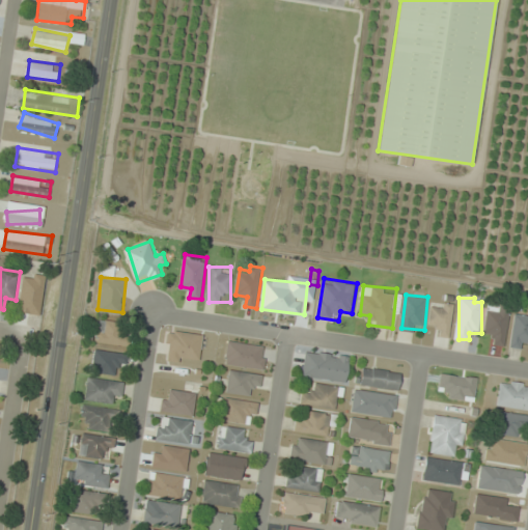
[(431,304),(433,326),(439,325),(441,336),(454,335),(451,302),(431,304)]
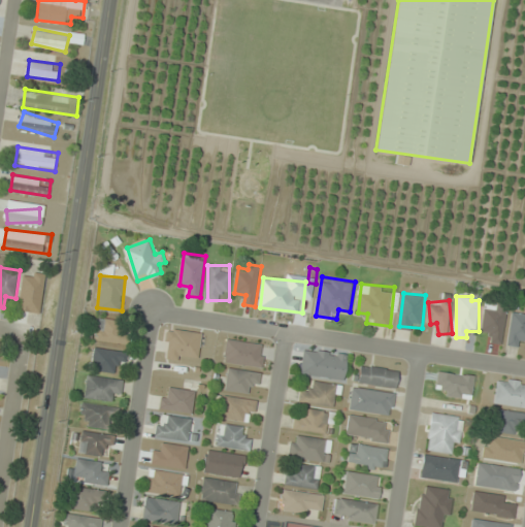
[(506,341),(503,310),(484,313),(486,331),(492,330),(493,342),(506,341)]
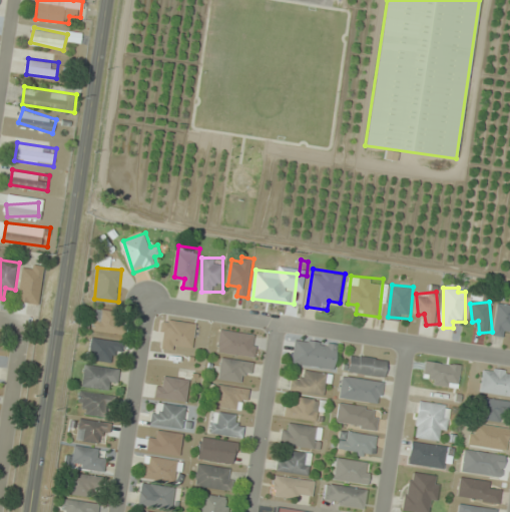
[(493,334),(509,337),(509,304),(499,302),(493,334)]
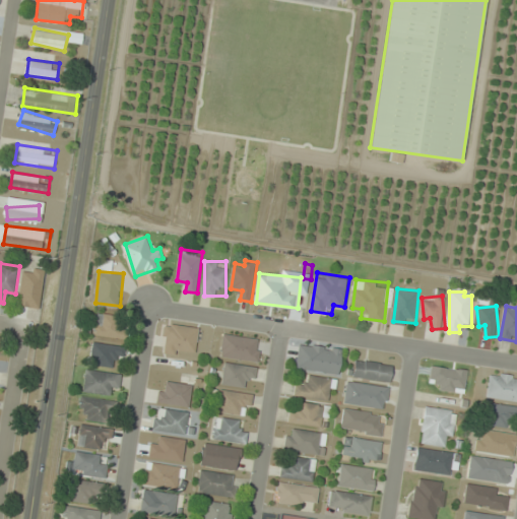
[(94,332),(120,339),(125,320),(100,314),(94,332)]
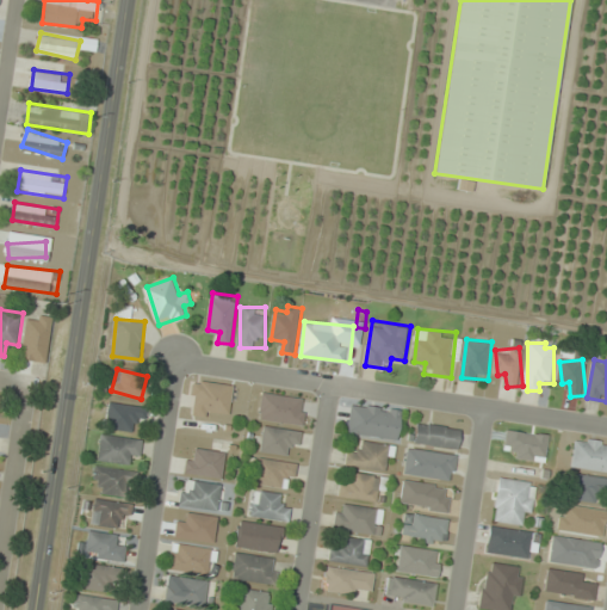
[(235,384),(194,379),(190,413),(230,419),(235,384)]
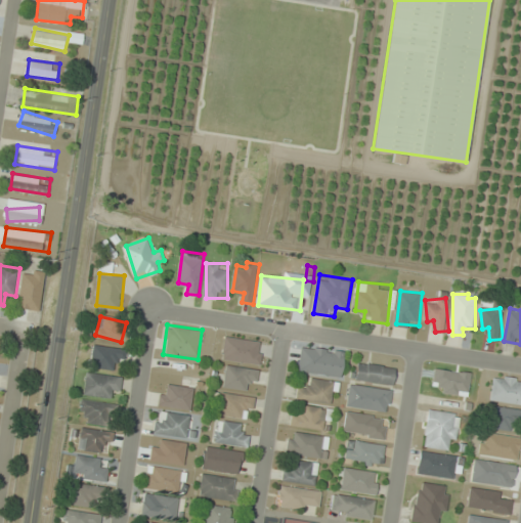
[(261,364),(265,342),(226,335),(222,357),(261,364)]
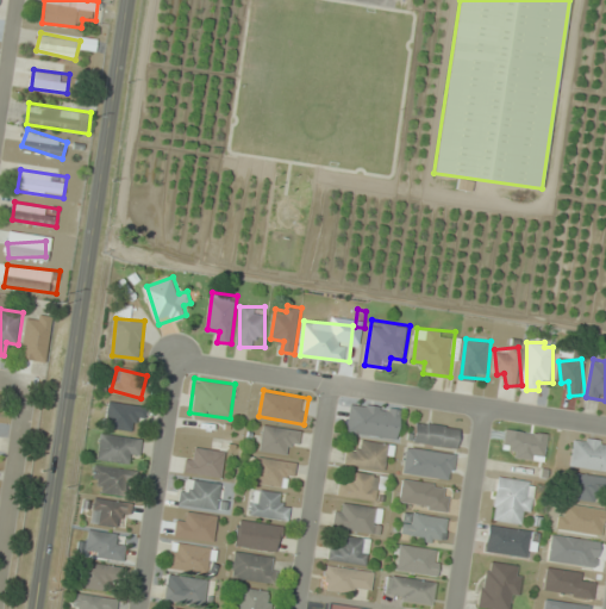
[(399,439),(404,409),(351,402),(347,432),(399,439)]
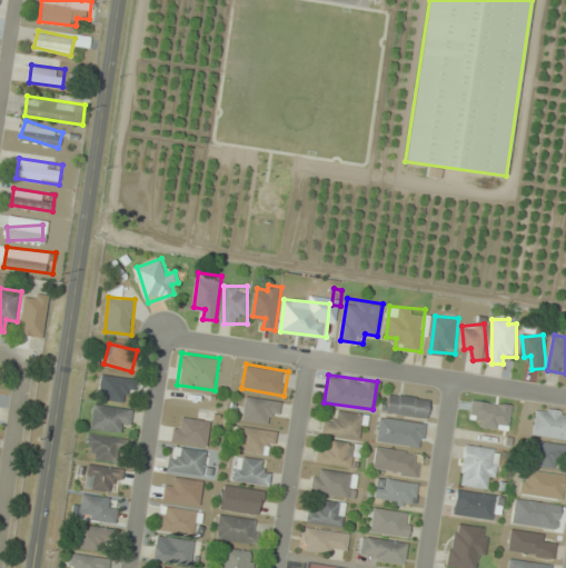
[(432,398),(390,394),(388,412),(429,418),(432,398)]
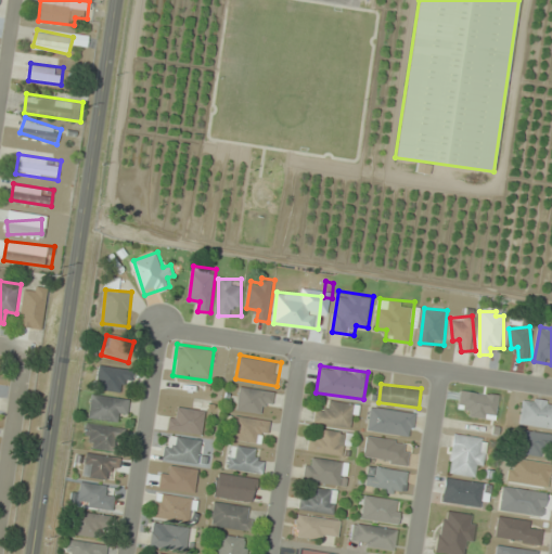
[(276,390),(241,386),(238,410),(261,412),(262,400),(274,402),(276,390)]
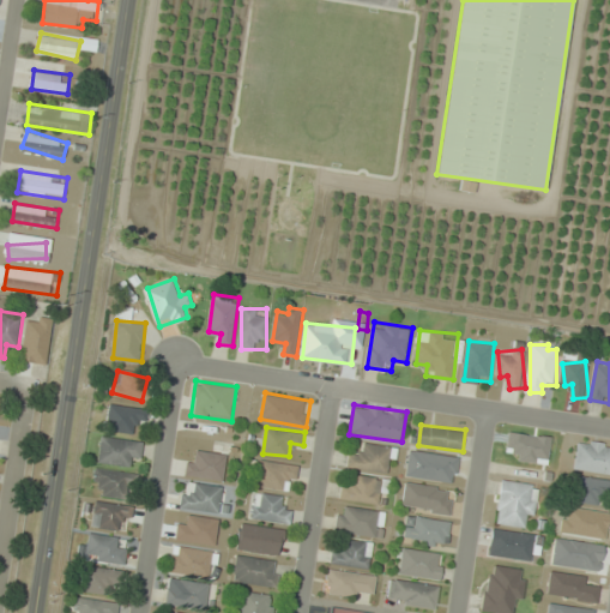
[(507,458),(550,463),(553,436),(511,432),(507,458)]
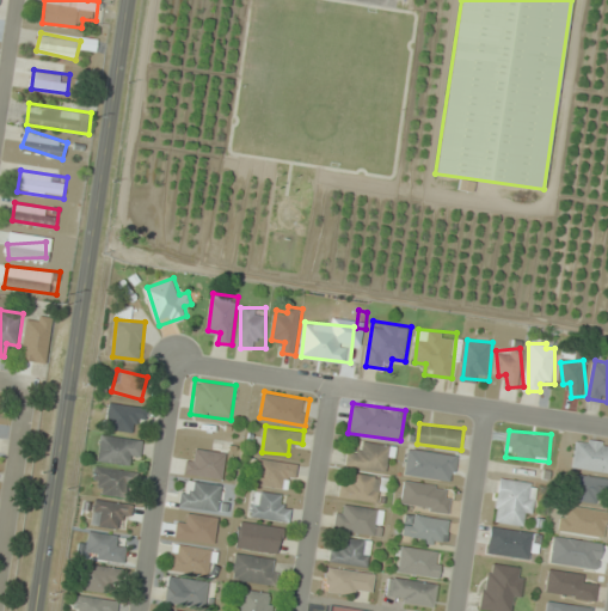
[(102,462),(142,462),(142,437),(102,437),(102,462)]
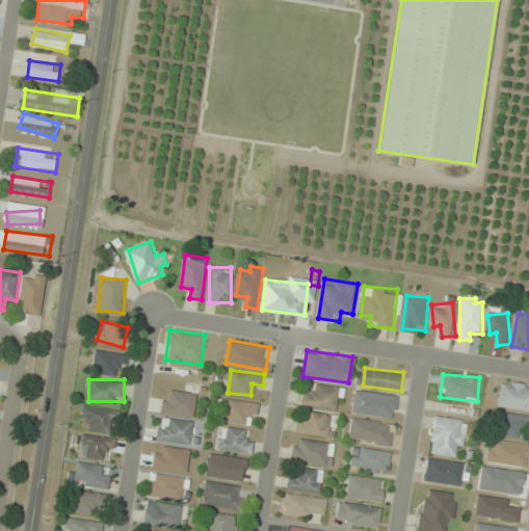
[(528,383),(502,380),(500,406),(528,408),(528,383)]
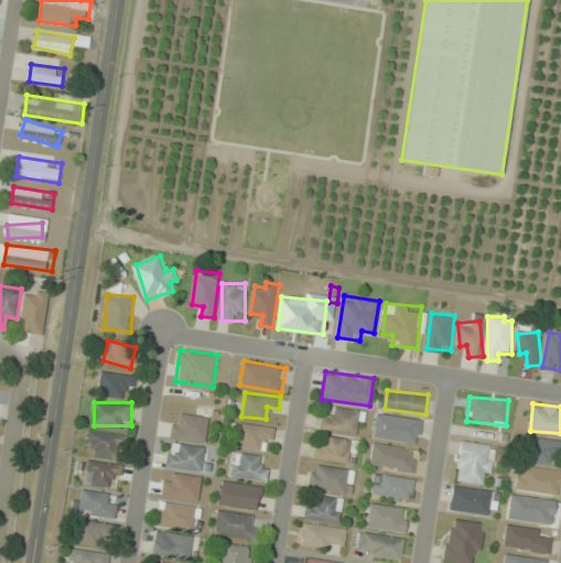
[(363,410),(335,405),(334,418),(323,417),(321,429),(359,434),(363,410)]
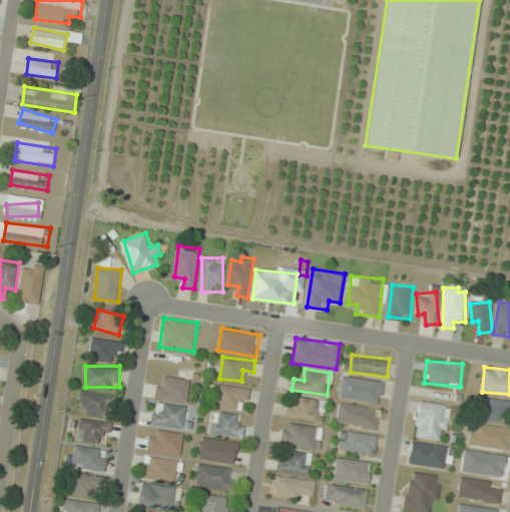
[(156,397),(188,400),(190,379),(167,376),(166,386),(157,385),(156,397)]
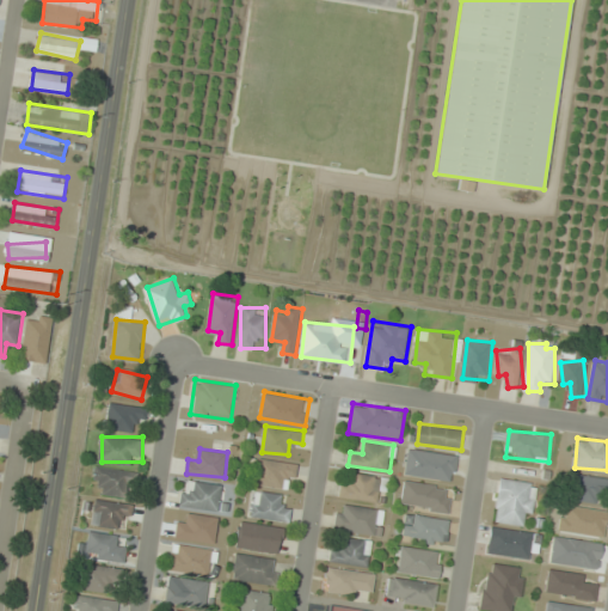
[(406,475),(455,481),(459,454),(410,448),(406,475)]
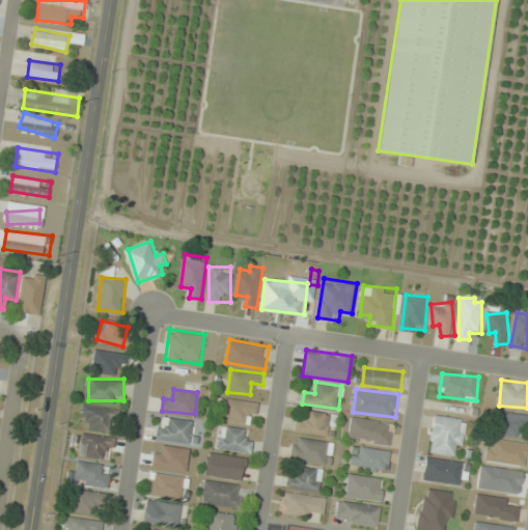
[(259,403),(227,396),(223,418),(247,423),(249,414),(256,416),(259,403)]
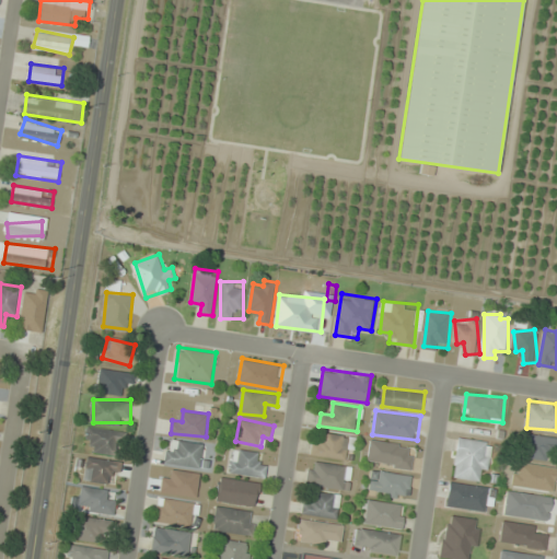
[(125,428),(89,428),(89,452),(125,452),(125,428)]
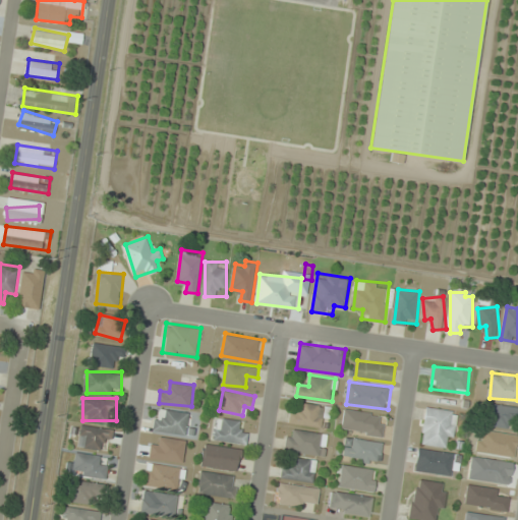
[(301,412),(292,410),(290,422),(329,428),(332,406),(302,402),(301,412)]
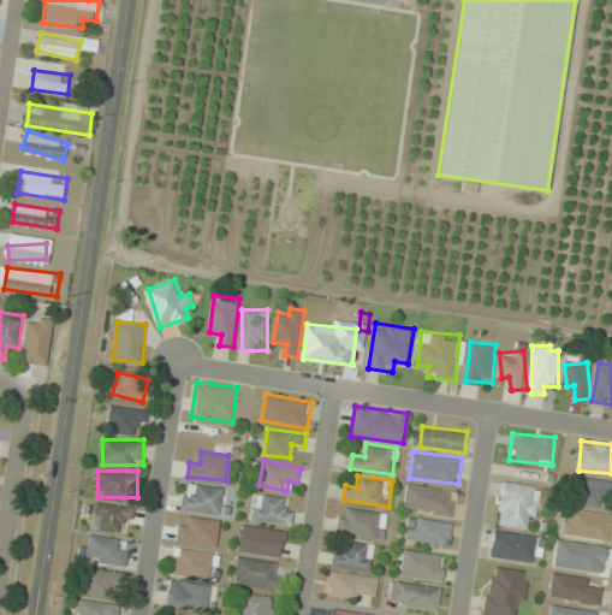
[(611,478),(577,478),(577,503),(611,503),(611,478)]
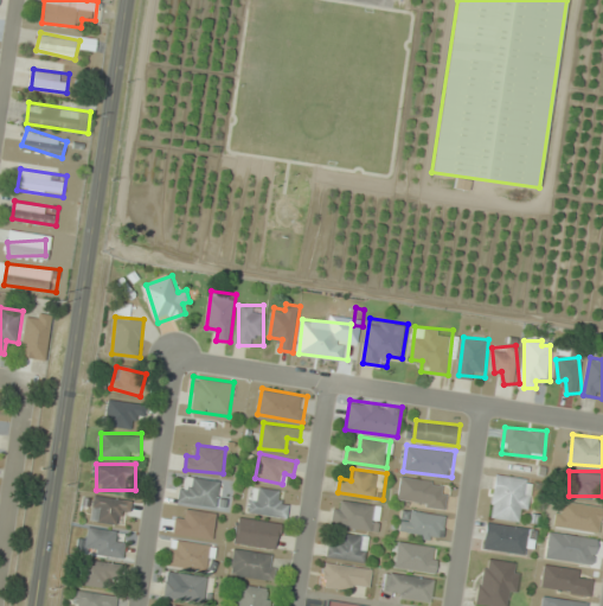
[(528,522),(534,479),(498,473),(491,516),(528,522)]
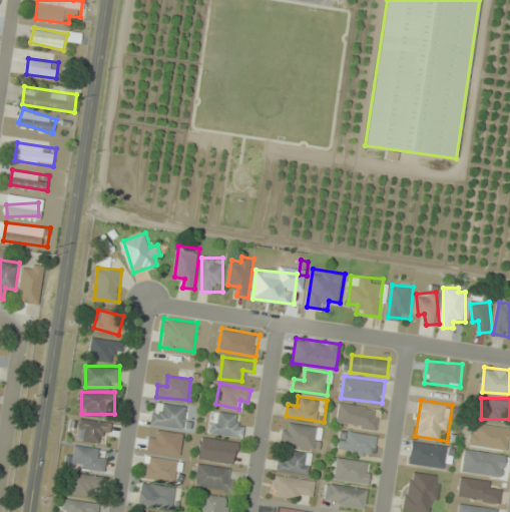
[(377,430),(381,409),(341,402),(337,424),(377,430)]
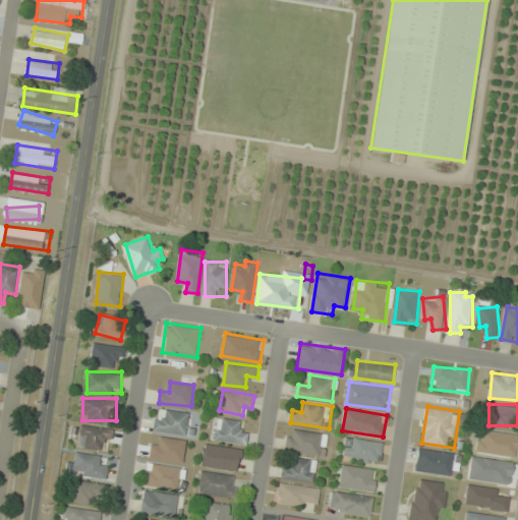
[(166,419),(156,419),(155,431),(188,434),(189,411),(167,410),(166,419)]
